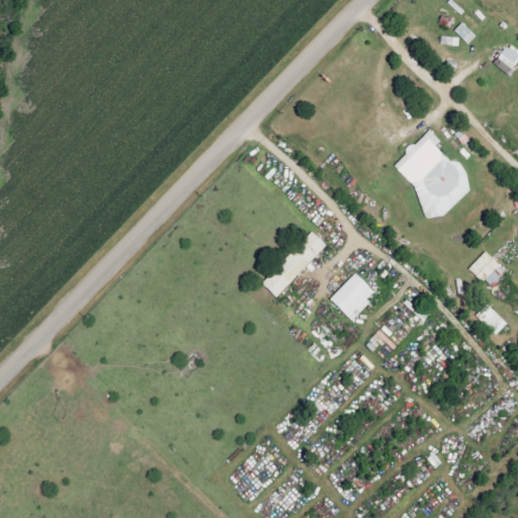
[(476,36),(461,23),(453,31),(467,45),(476,36)]
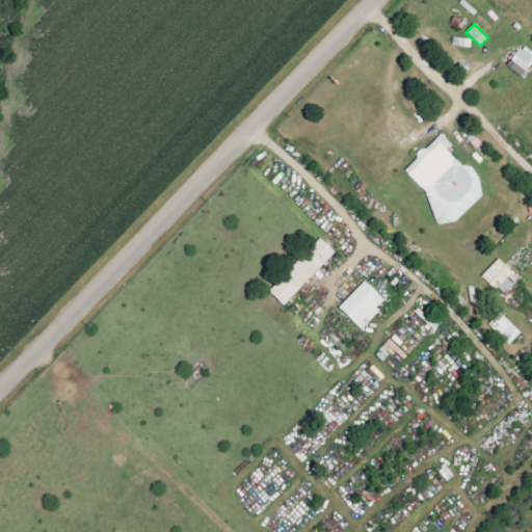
[(531,61),(531,59),(519,47),(504,62),(520,76),(531,61)]
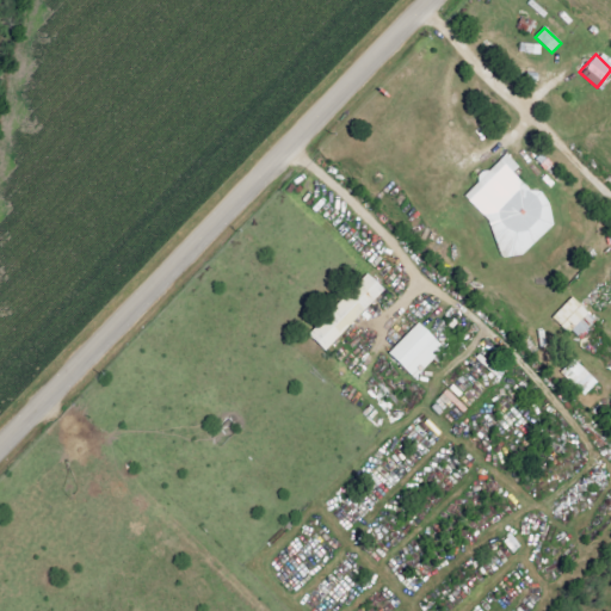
[(555,224),(549,201),(538,190),(531,192),(517,178),(513,161),(506,154),(462,195),(489,224),(499,260),(524,253),(555,224)]
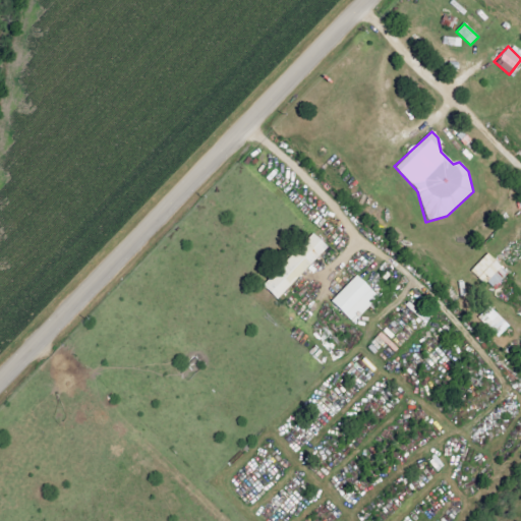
[(261,286),(276,301),(328,247),(312,233),(261,286)]
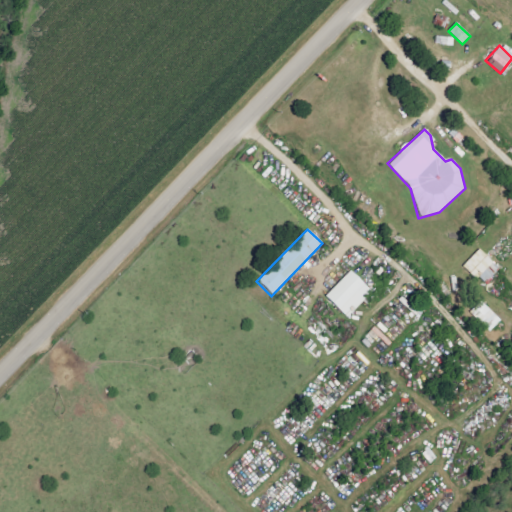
[(496,272),(490,266),(493,263),(478,249),(462,265),(483,285),(496,272)]
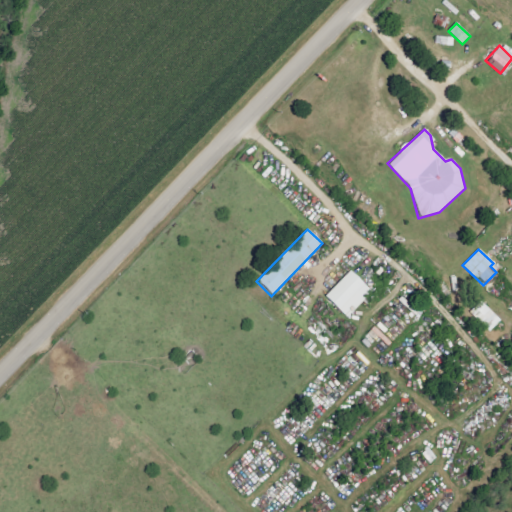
[(371,292),(349,270),(324,297),(346,318),(371,292)]
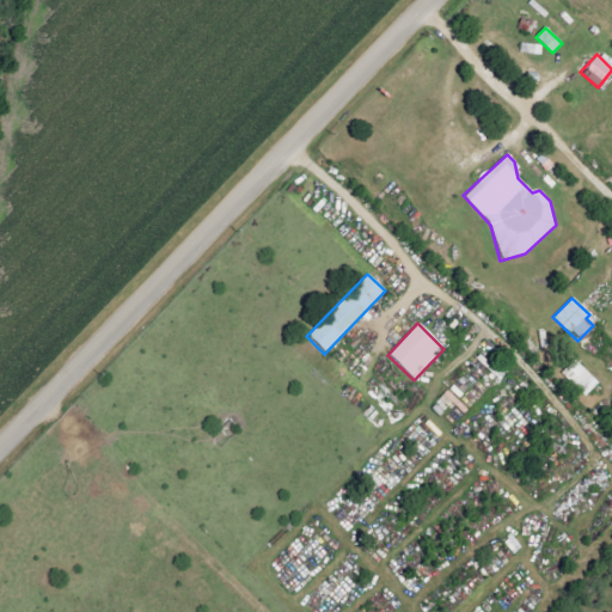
[(586,396),(598,383),(574,360),(561,373),(586,396)]
